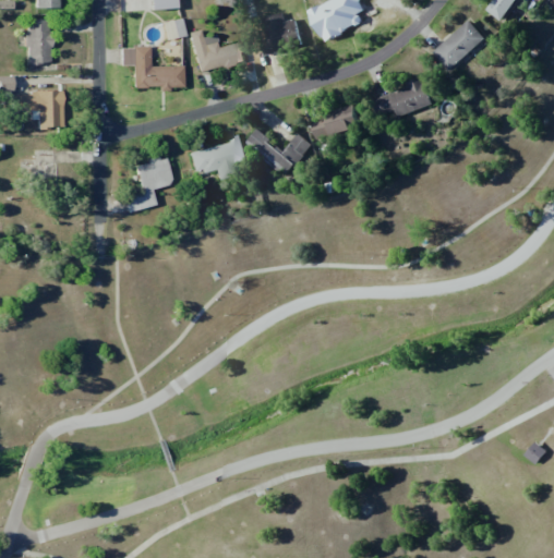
[(152,0),(152,10),(176,8),(176,0),(152,0)]
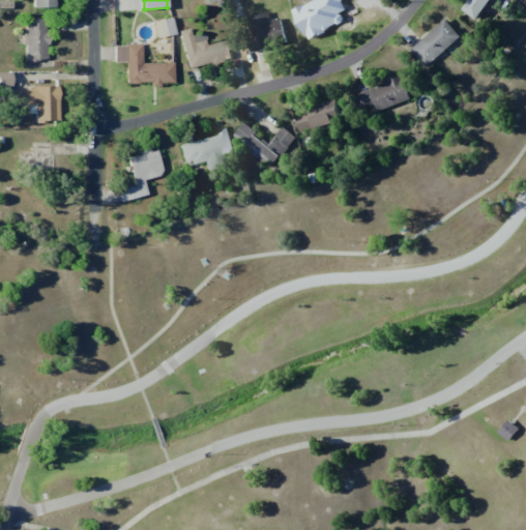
[(308,0),(316,34),(332,30),(333,33),(350,30),(347,18),(357,16),(355,5),(320,13),(319,7),(329,5),(328,0),(308,0)]
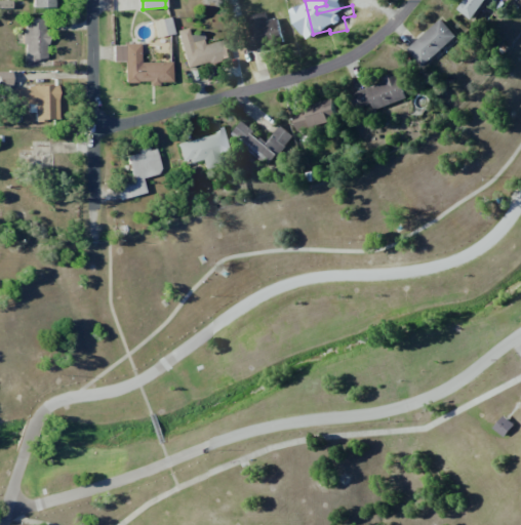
[(468,0),(462,9),(476,19),(490,0),(468,0)]
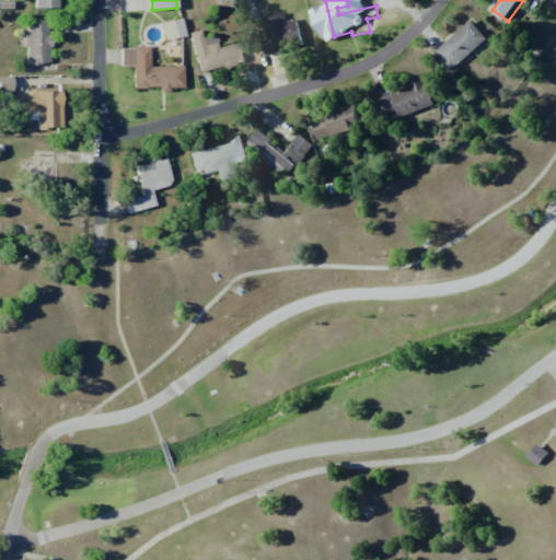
[(301,20),(290,22),(289,13),(267,19),(275,53),(308,45),(301,20)]
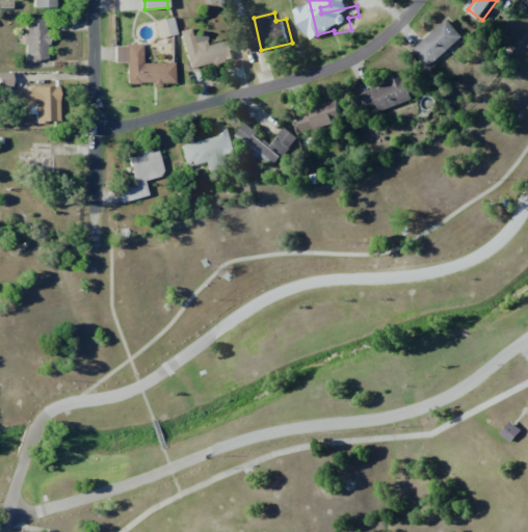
[(50,60),(50,18),(27,19),(27,60),(50,60)]
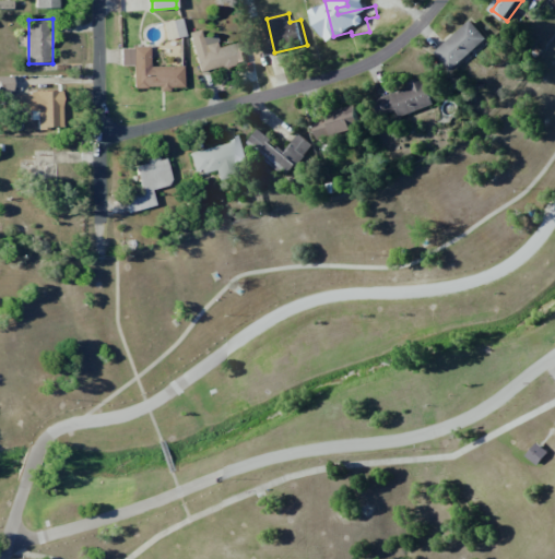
[(187,36),(184,19),(165,22),(169,39),(187,36)]
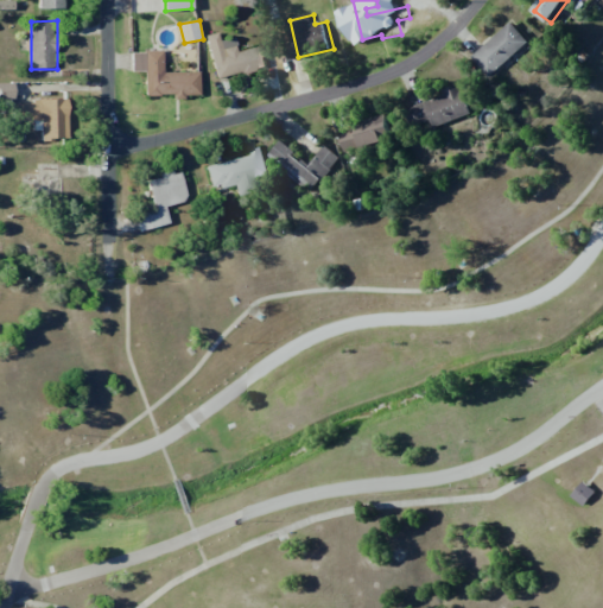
[(533,43),(515,23),(475,56),(493,77),(533,43)]
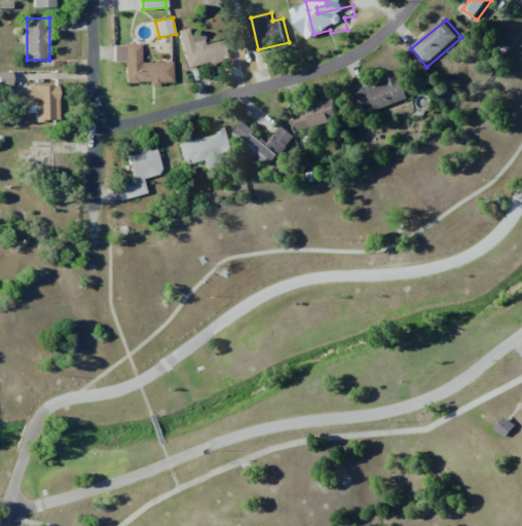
[(180,31),(190,68),(235,57),(231,38),(207,44),(206,39),(194,41),(190,28),(180,31)]
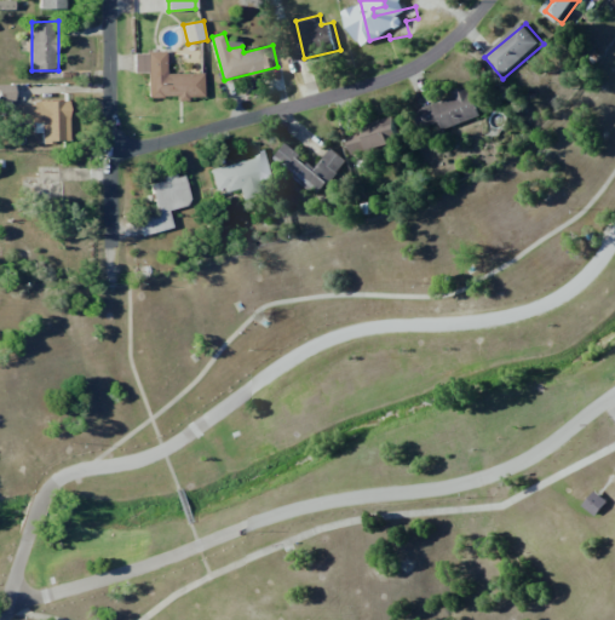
[(168,73),(168,51),(150,52),(150,97),(179,97),(179,98),(206,98),(206,73),(168,73)]
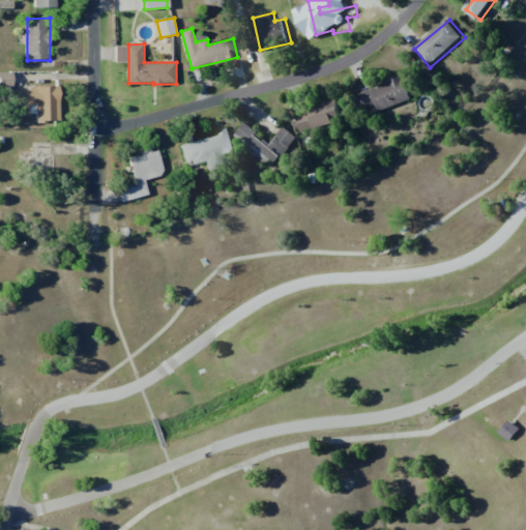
[(128,46),(116,46),(116,62),(128,62),(128,46)]
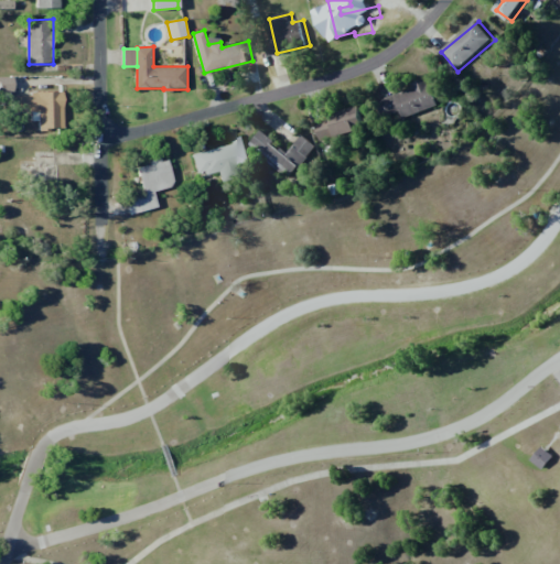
[(0,76),(0,78),(0,93),(14,91),(14,76),(0,76)]
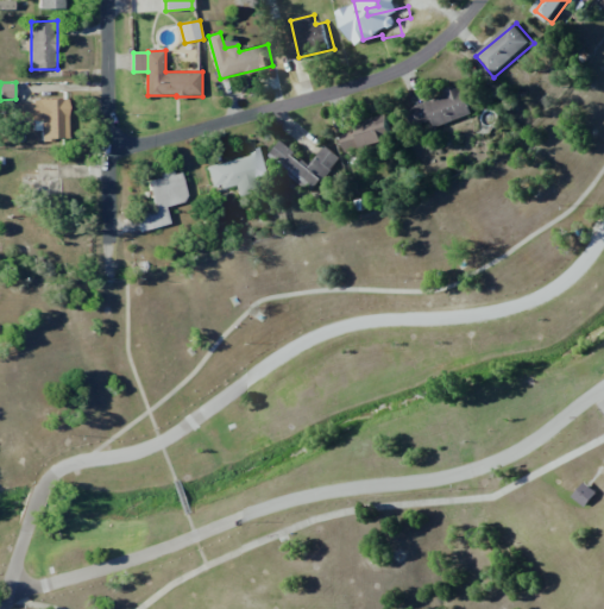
[(477,114),(467,89),(411,110),(421,135),(477,114)]
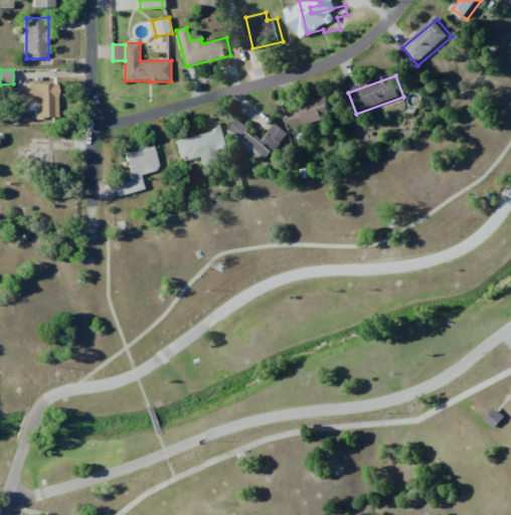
[(58,118),(59,84),(19,83),(18,102),(36,102),(36,117),(58,118)]
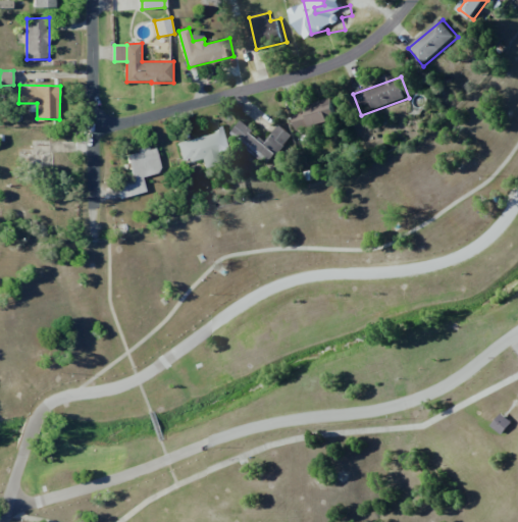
[(299,129),(340,121),(337,102),(295,111),(299,129)]
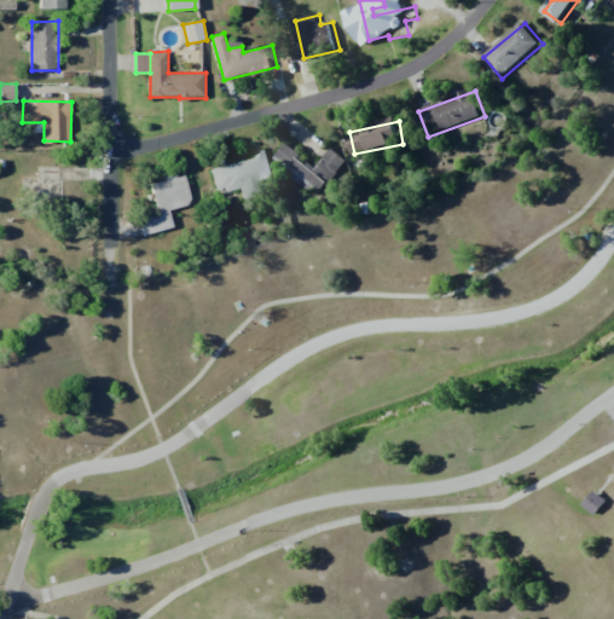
[(335,149),(320,168),(288,145),(277,161),(324,196),(351,160),(335,149)]
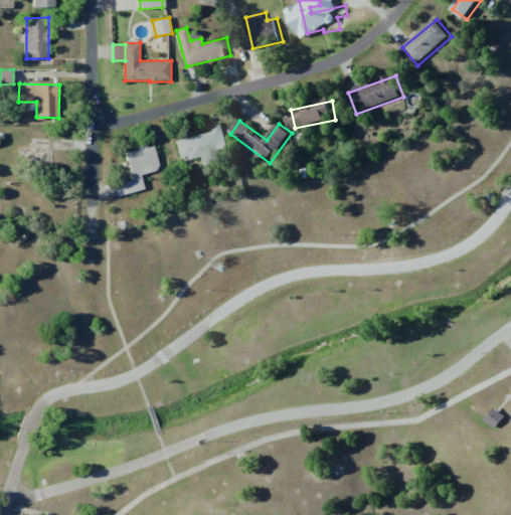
[(230,148),(226,128),(176,139),(181,160),(200,155),(202,164),(219,161),(216,151),(230,148)]
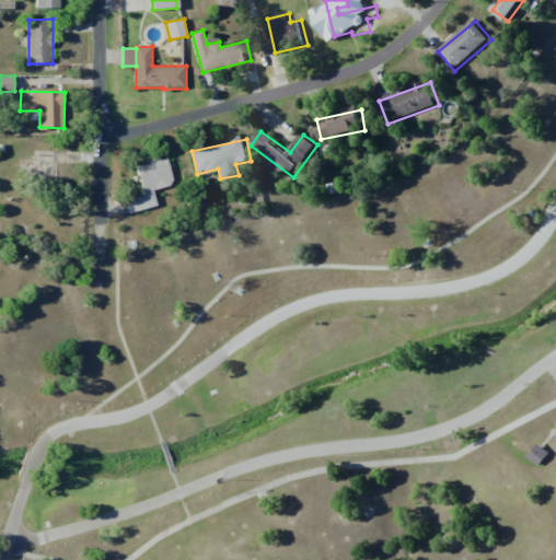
[(159,206),(154,189),(175,185),(169,158),(138,164),(145,194),(126,198),(129,212),(159,206)]
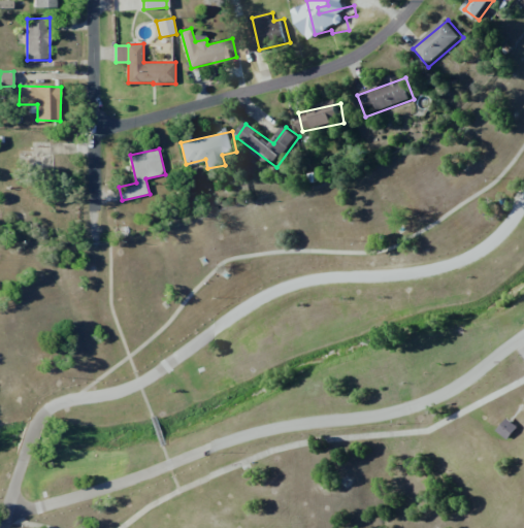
[(511,419),(514,421),(521,427),(512,439),(500,431),(511,419)]
